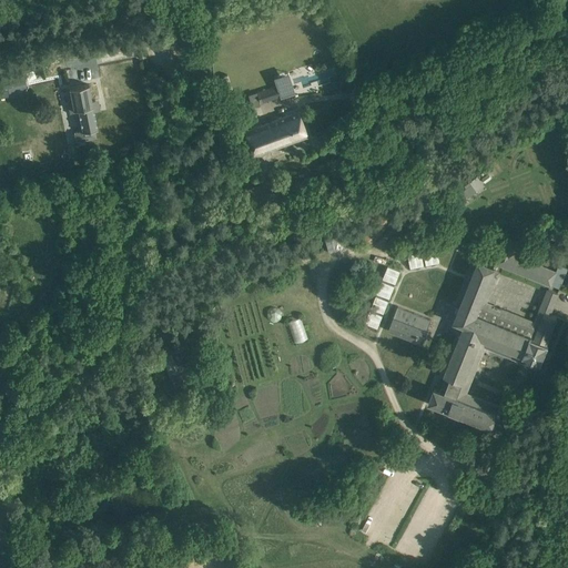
[(26,82),(23,74),(0,79),(0,98),(9,97),(7,87),(26,82)]
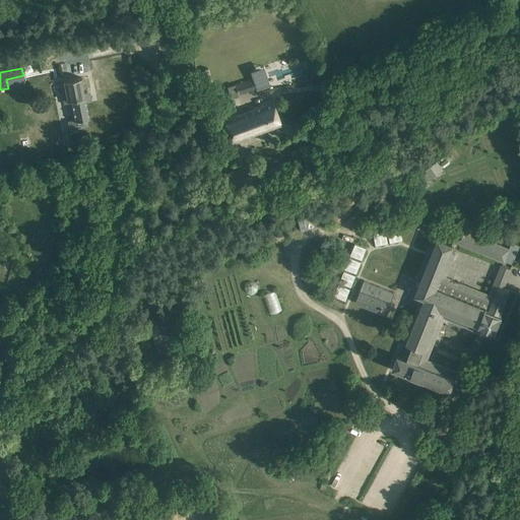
[(66,95),(63,96),(64,105),(69,104),(73,121),(69,122),(68,122),(68,121),(67,121),(69,131),(70,131),(70,130),(88,127),(88,126),(86,119),(89,118),(88,118),(85,103),(88,102),(86,92),(83,92),(81,78),(81,77),(63,81),(64,81),(66,95)]
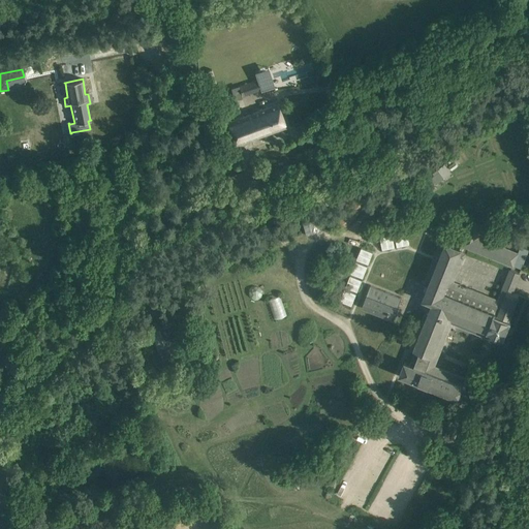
[(241,86),(240,87),(243,96),(260,90),(257,81),(241,86)]
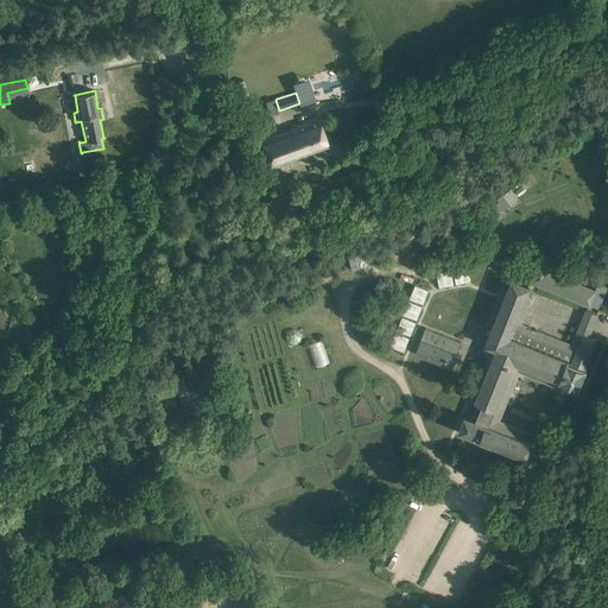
[(329,146),(318,119),(261,140),(272,168),(329,146)]
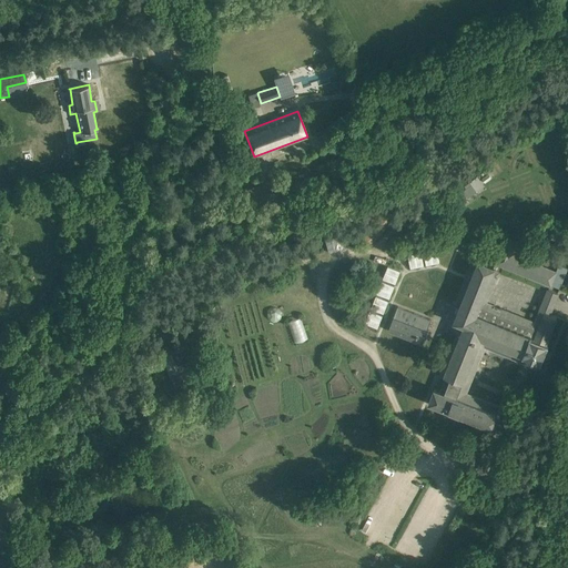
[(348,148),(341,138),(326,148),(333,158),(348,148)]
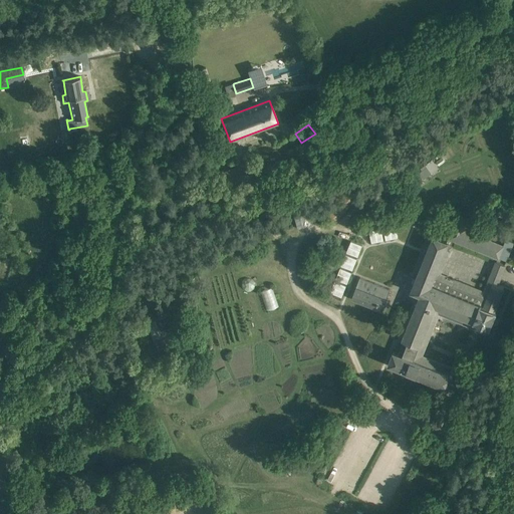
[(326,151),(309,158),(311,163),(328,156),(326,151)]
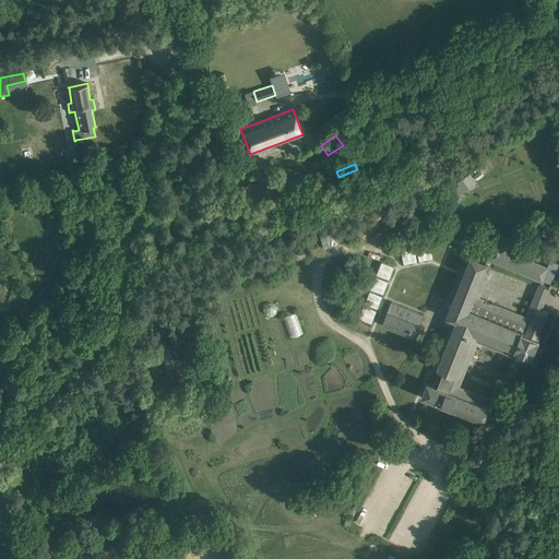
[(459,186),(454,188),(460,194),(468,188),(462,179),(456,183),(459,186)]
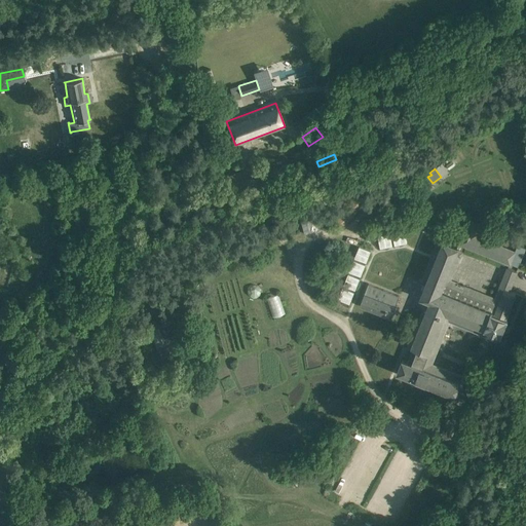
[(363,204),(354,197),(335,220),(343,227),(363,204)]
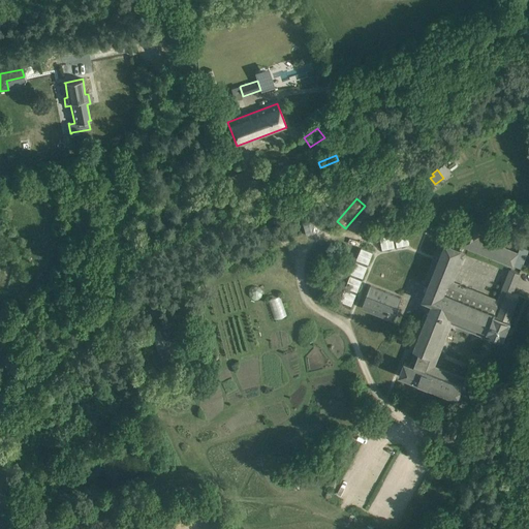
[(511,292),(515,286),(505,282),(498,301),(467,288),(467,287),(460,284),(459,285),(452,282),(462,255),(463,255),(466,247),(512,266),(518,253),(477,238),(481,227),(469,223),(459,249),(445,243),(423,300),(432,303),(414,349),(416,350),(410,365),(404,362),(399,375),(450,396),(460,399),(467,380),(433,367),(452,322),(500,342),(502,337),(503,337),(505,332),(507,333),(510,332),(511,329),(510,325),(508,324),(510,320),(508,319),(519,296),(511,292)]
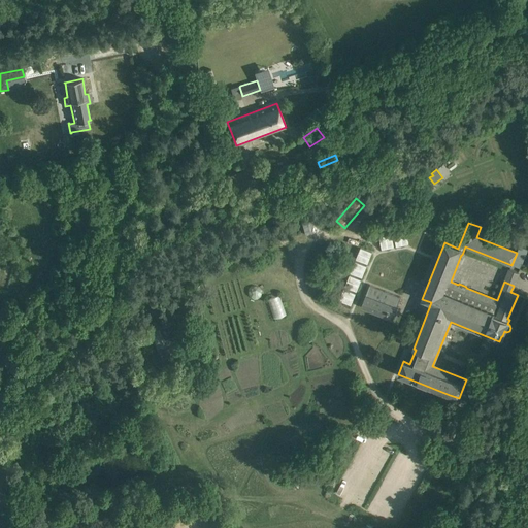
[(405,231),(393,234),(395,246),(408,243),(405,231)]
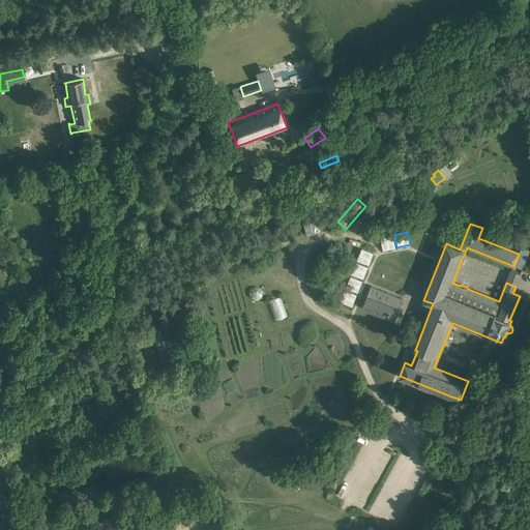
[(392,235),(380,238),(382,251),(394,247),(392,235)]
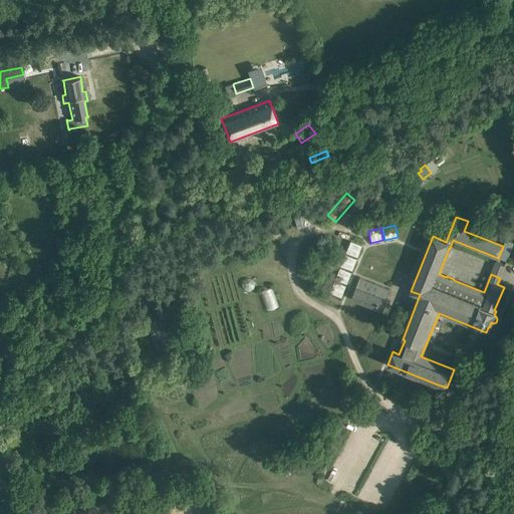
[(351,241),(346,252),(357,256),(362,245),(351,241)]
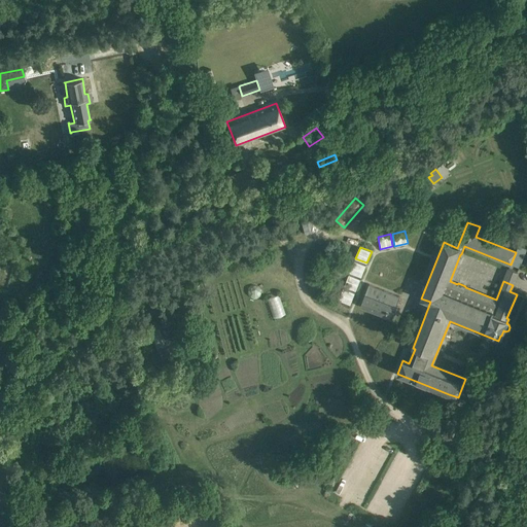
[(354,261),(350,273),(361,277),(366,266),(354,261)]
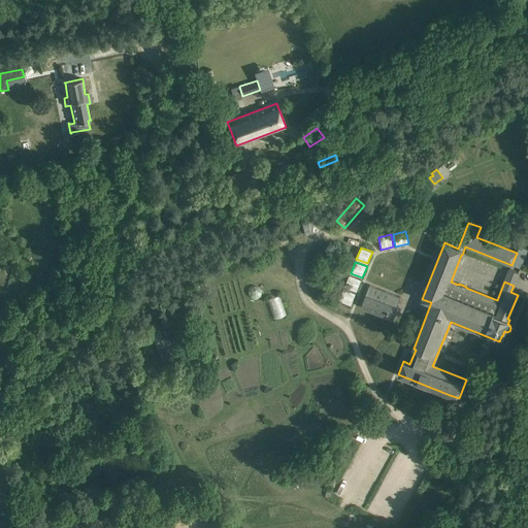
[(519,272),(509,268),(507,275),(516,278),(519,272)]
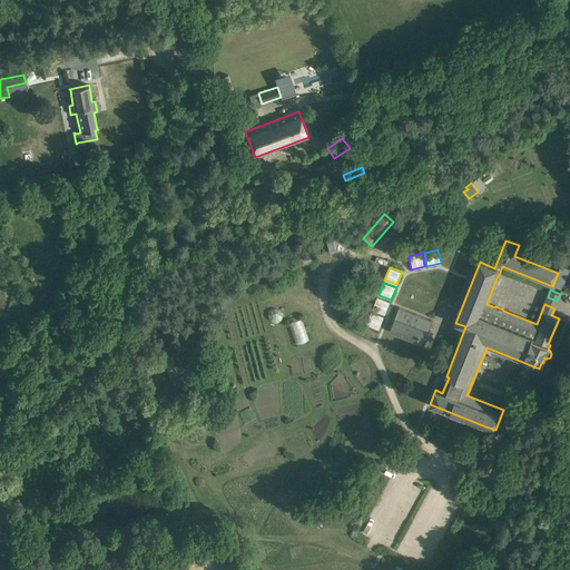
[(377,297),(372,310),(385,314),(390,302),(377,297)]
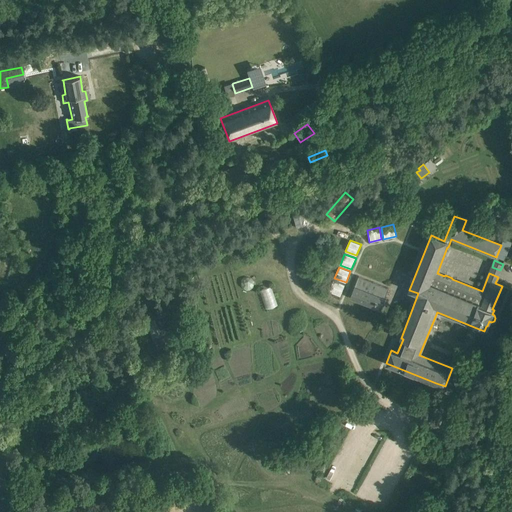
[(389,288),(359,276),(350,298),(380,310),(389,288)]
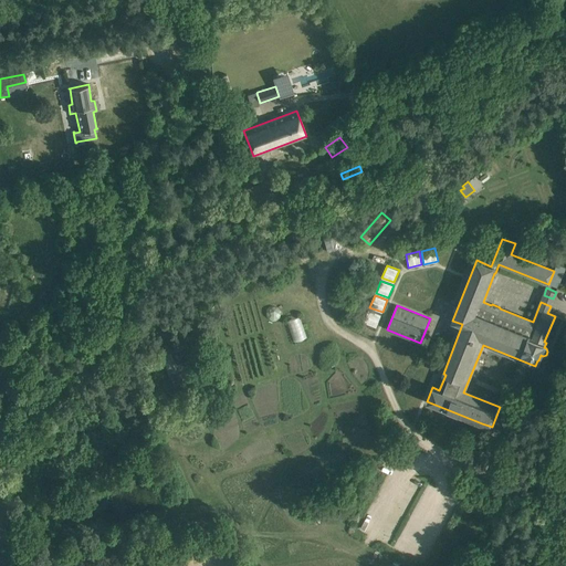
[(368,310),(364,322),(376,327),(381,315),(368,310)]
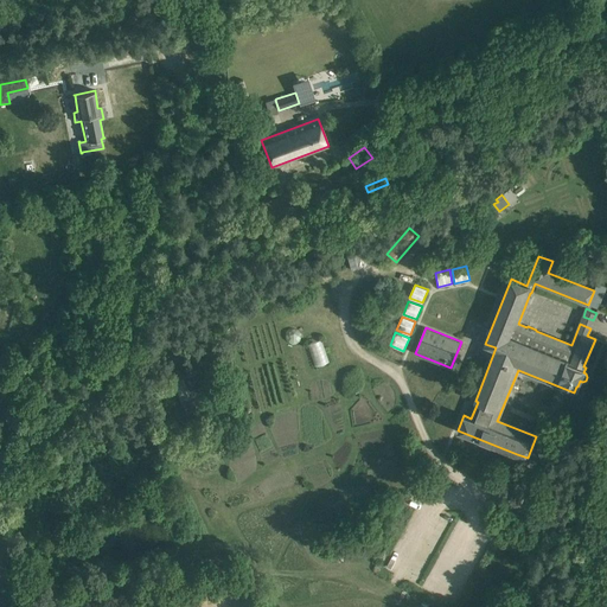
[(320,338),(307,344),(315,366),(330,360),(320,338)]
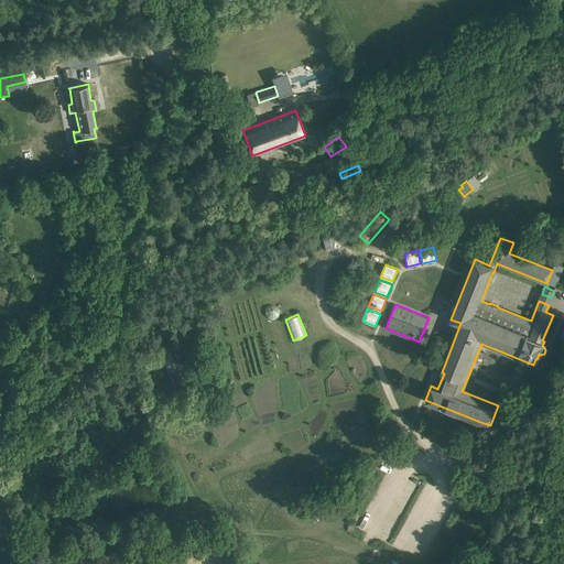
[(170,351),(161,355),(169,373),(177,370),(170,351)]
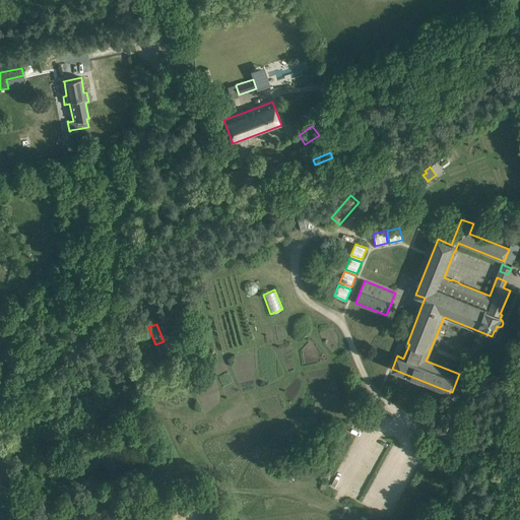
[(17,354),(14,344),(1,348),(4,359),(17,354)]
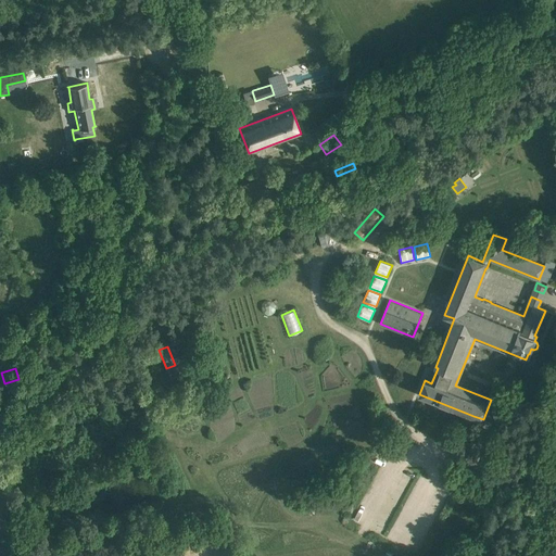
[(189,555),(202,551),(199,543),(186,547),(189,555)]
